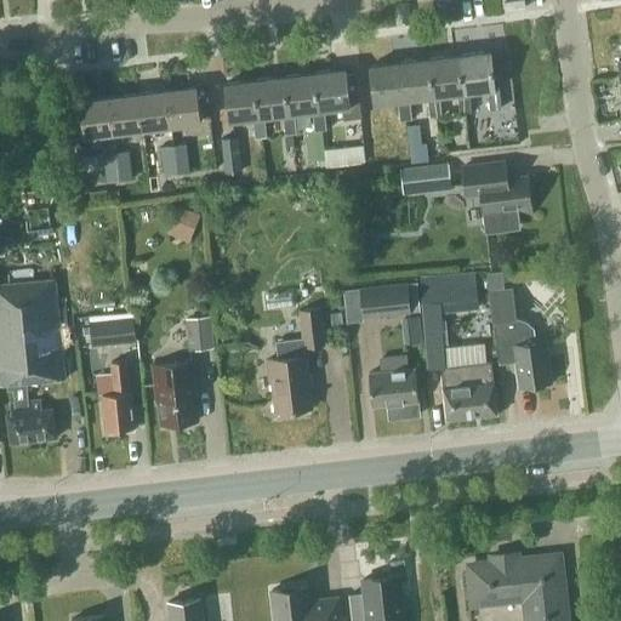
[(490,56),(490,51),(460,55),(463,92),(468,92),(488,90),(489,109),(501,108),(499,87),(495,87),(493,73),(490,56)]
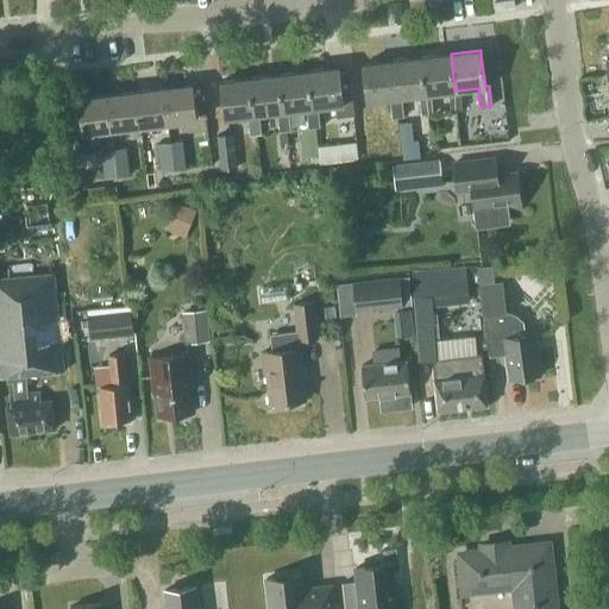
[(481,55),(483,71),(501,69),(498,52),(481,55)]
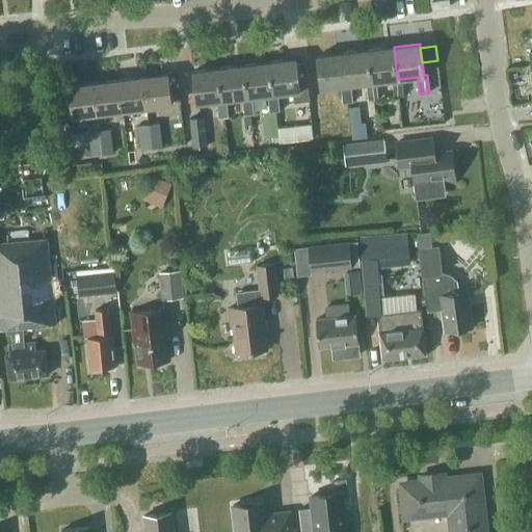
[(403,96),(401,79),(397,79),(394,47),(368,50),(372,82),(375,82),(392,80),(394,97),(403,96)]
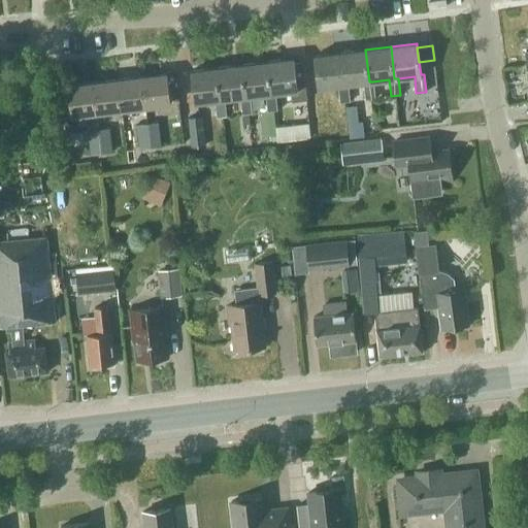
[(374,98),(372,81),(369,81),(365,50),(339,53),(343,85),(348,85),(363,83),(365,99),(374,98)]
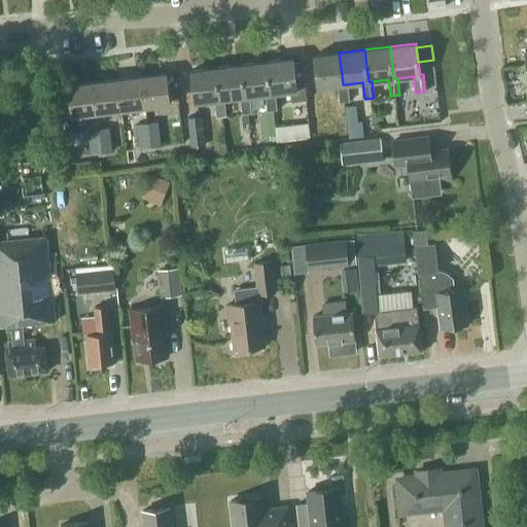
[(349,101),(347,84),(343,84),(339,53),(313,56),(317,88),(337,85),(339,102),(349,101)]
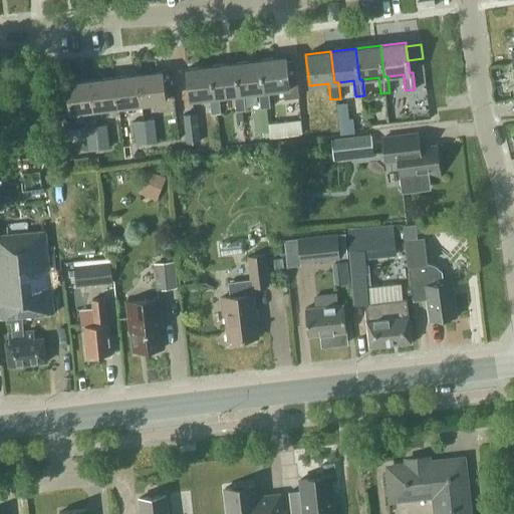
[(294,59),(286,60),(285,57),(260,60),(264,91),(267,90),(282,89),(283,99),(299,97),(294,59)]
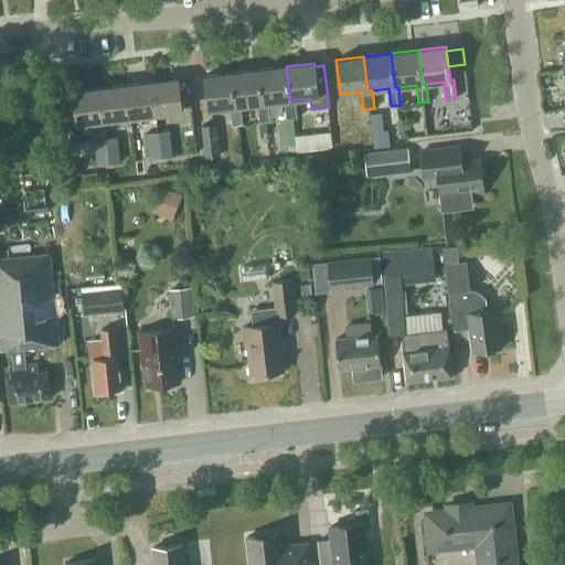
[(296,118),(294,99),(290,100),(286,66),(258,70),(263,104),(267,103),(284,102),(286,119),(287,132),(294,131),(292,118),(296,118)]
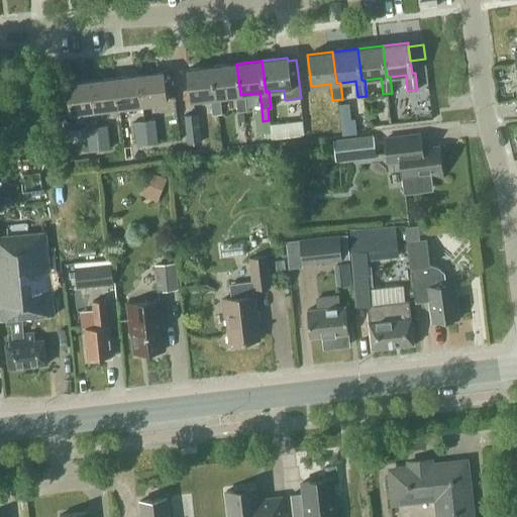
[(246,111),(244,94),(240,95),(236,64),(212,67),(216,98),(219,97),(235,96),(238,122),(244,121),(243,111),(246,111)]
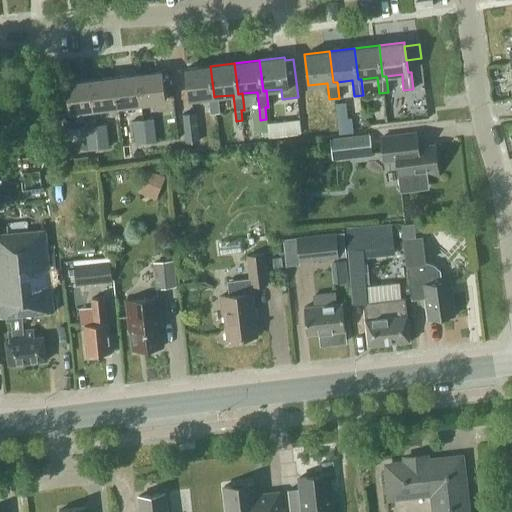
[(219,113),(217,96),(214,97),(210,66),(185,69),(188,100),(208,98),(210,114),(219,113)]
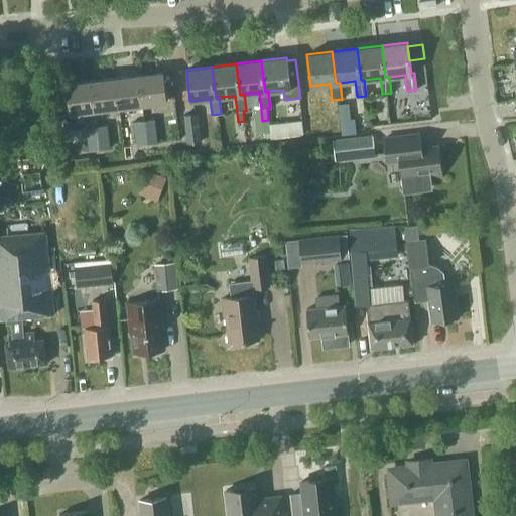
[(141,105),(165,102),(162,73),(138,75),(141,105)]
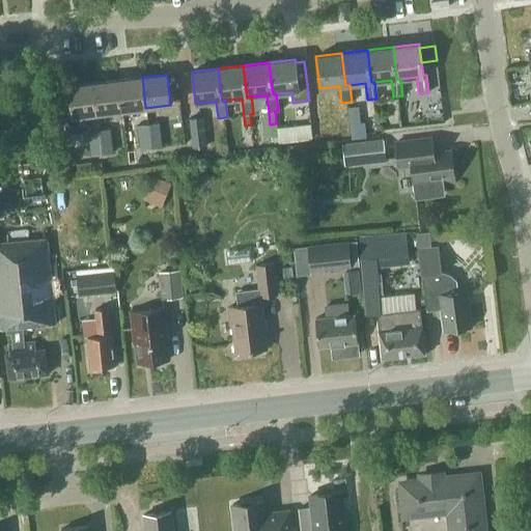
[(121,111),(145,108),(142,77),(117,80),(121,111)]
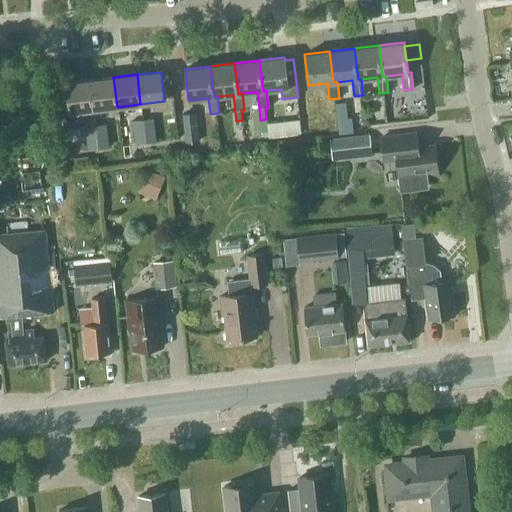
[(93,110),(117,107),(113,77),(90,80),(93,110)]
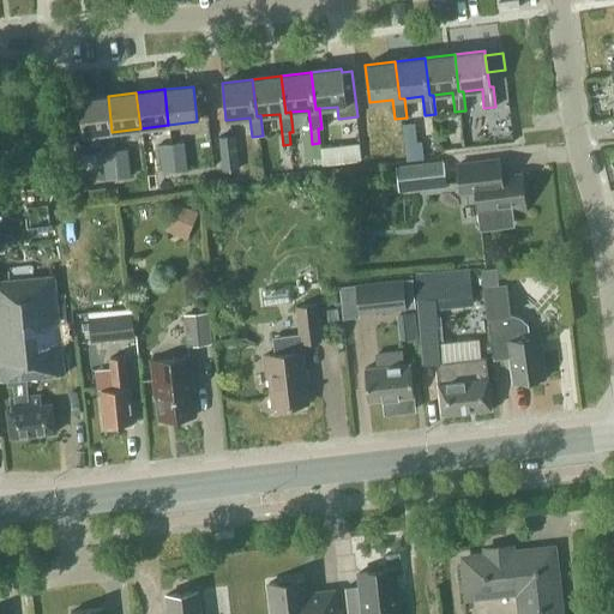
[(112,132),(108,96),(78,100),(83,136),(100,133),(102,154),(90,155),(94,179),(104,178),(104,180),(118,179),(114,150),(112,132)]
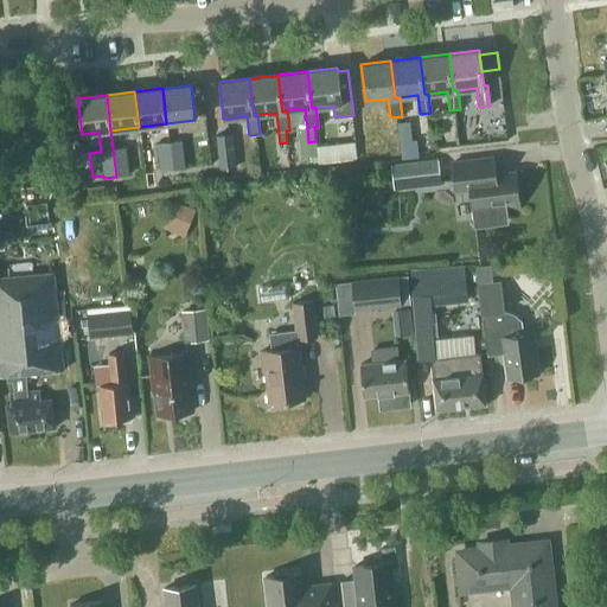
[(236,167),(231,133),(216,135),(219,170),(236,167)]
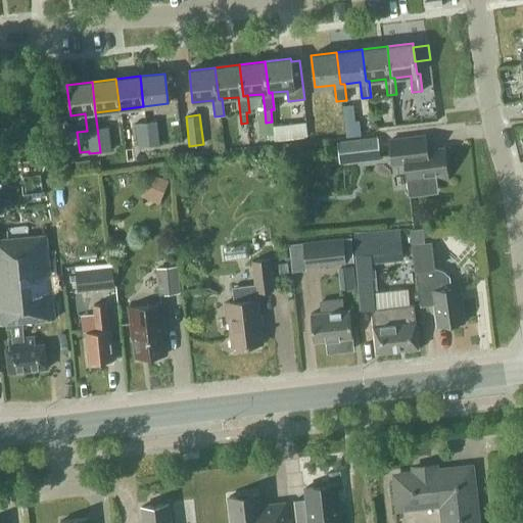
[(146,123),(148,146),(159,145),(156,121),(146,123)]
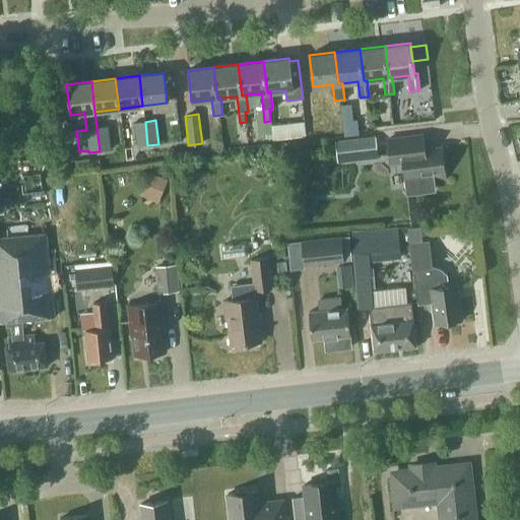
[(355,130),(355,121),(344,122),(344,131),(355,130)]
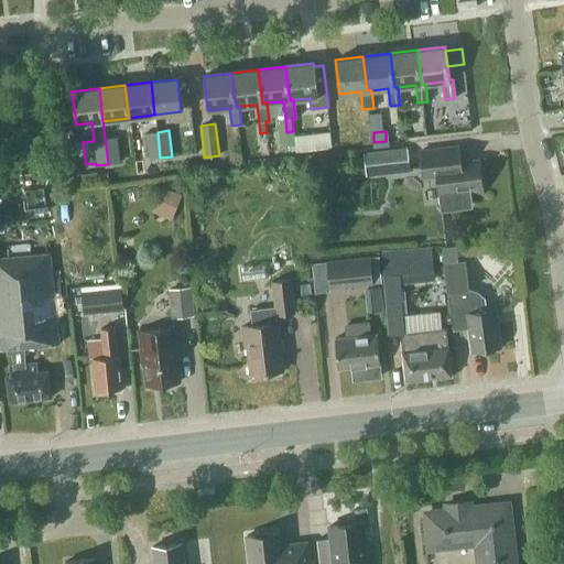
[(145,133),(148,159),(160,158),(158,132),(145,133)]
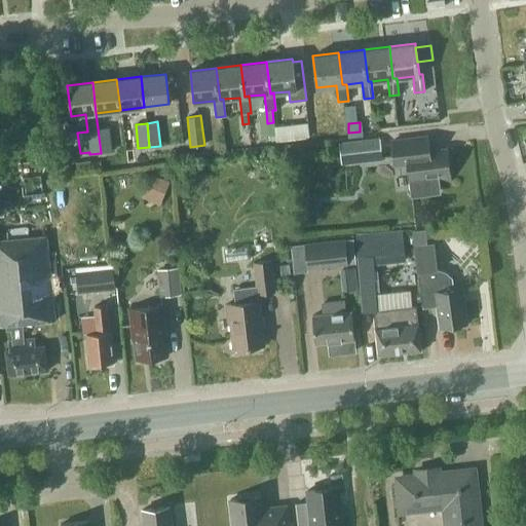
[(308,125),(275,129),(276,142),(309,139),(308,125)]
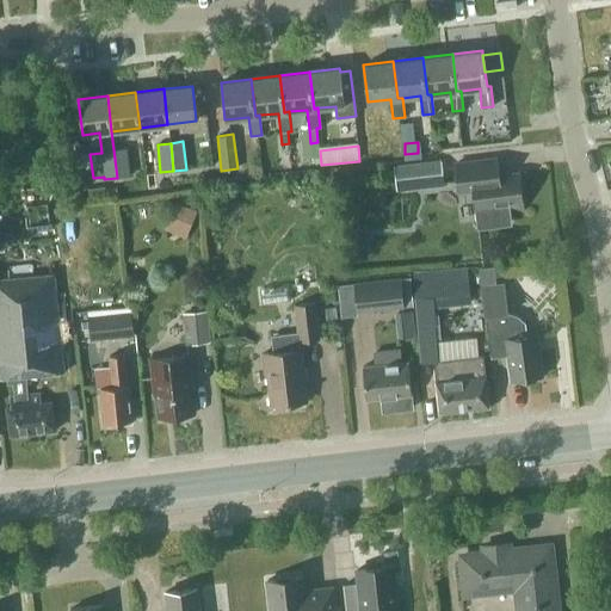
[(401,159),(400,147),(386,148),(387,160),(401,159)]
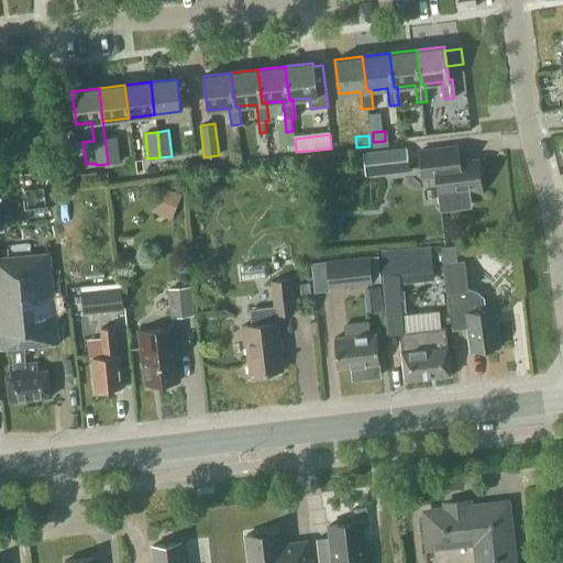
[(105,138),(108,164),(120,162),(117,136),(105,138)]
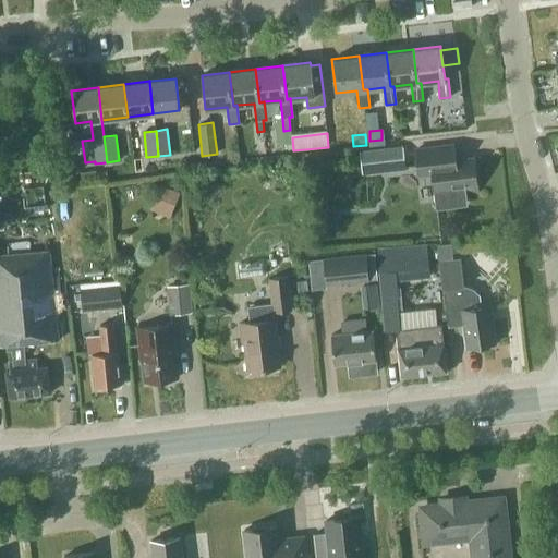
[(419,176),(432,173),(436,204),(453,202),(457,206),(463,205),(465,201),(464,194),(476,192),(473,158),(453,160),(452,145),(415,149),(419,176)]
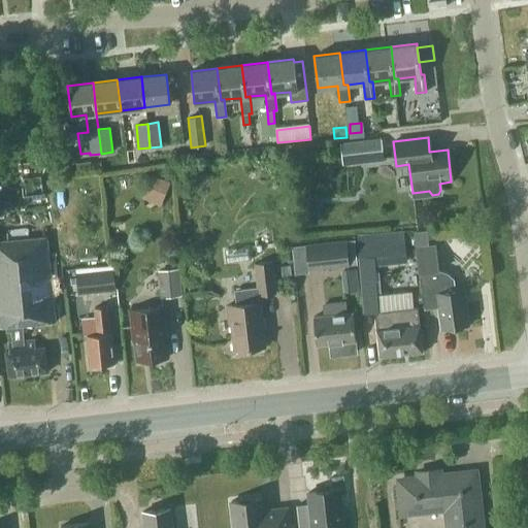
[(384,160),(382,138),(339,143),(341,165),(384,160)]
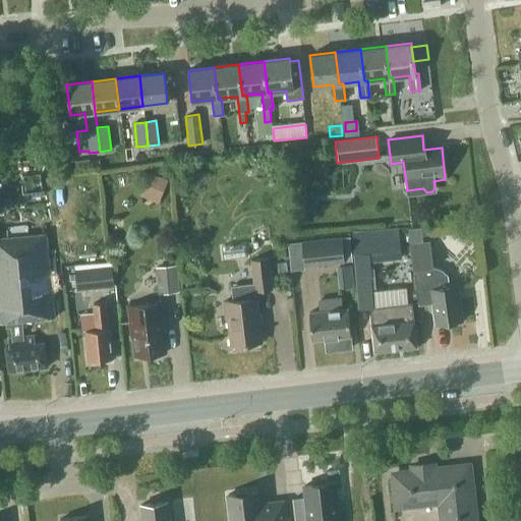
[(168,179),(150,171),(139,194),(158,204),(168,179)]
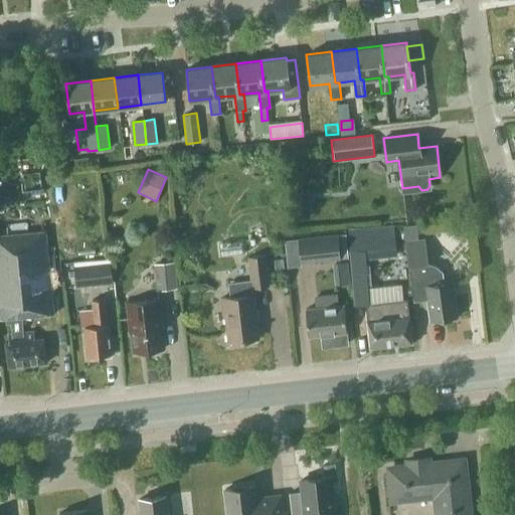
[(42,194),(39,172),(22,174),(24,196),(42,194)]
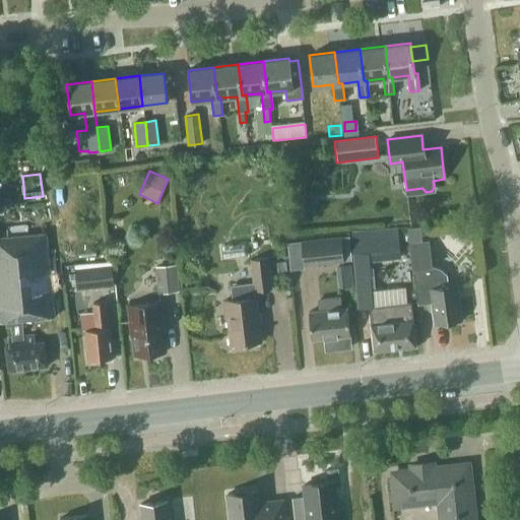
[(299,210),(300,221),(313,219),(312,209),(299,210)]
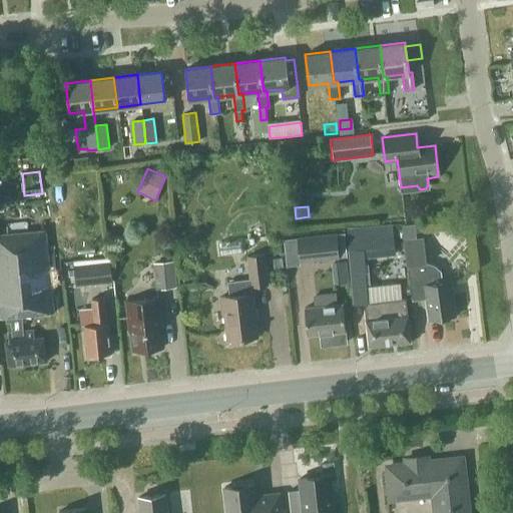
[(404,239),(416,237),(416,232),(426,230),(425,222),(402,225),(404,239)]
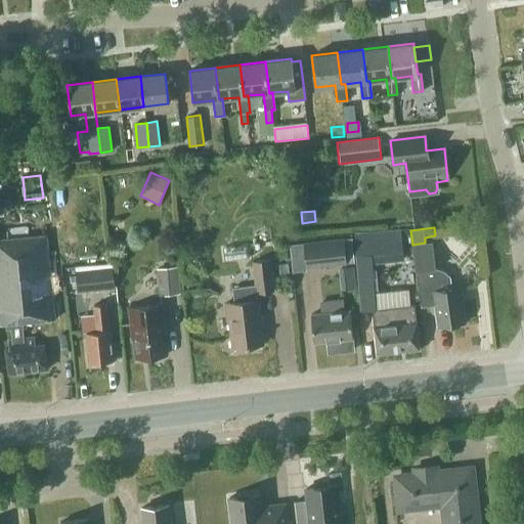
[(413,306),(376,310),(372,255),(403,253),(401,229),(353,233),(355,254),(360,312),(372,311),(376,353),(419,348),(413,306)]
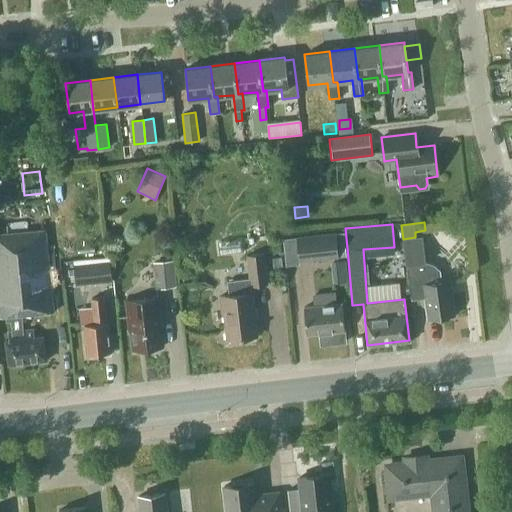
[(45,230),(7,233),(7,225),(0,225),(0,317),(6,317),(7,321),(11,321),(12,332),(7,332),(8,341),(5,341),(7,365),(45,362),(43,337),(34,338),(33,330),(21,331),(20,315),(53,312),(45,230)]
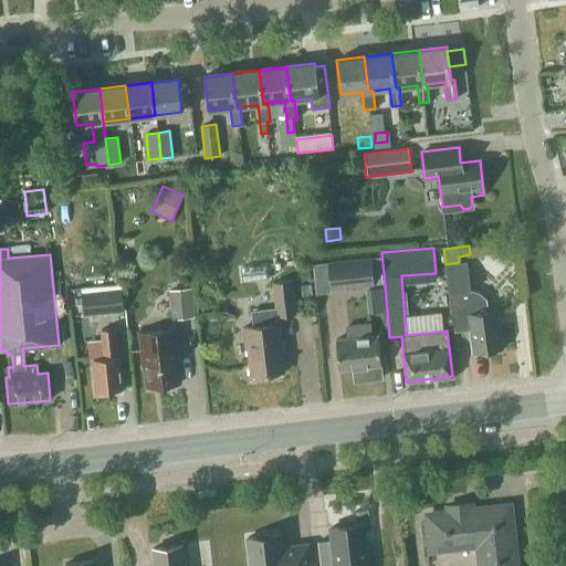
[(374,284),(371,258),(313,264),(316,290),(374,284)]
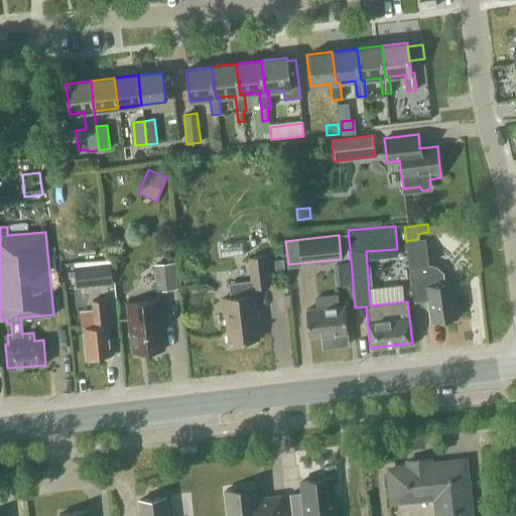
[(453,282),(444,284),(442,273),(436,268),(428,265),(425,241),(407,243),(413,295),(427,294),(431,320),(458,317),(453,282)]
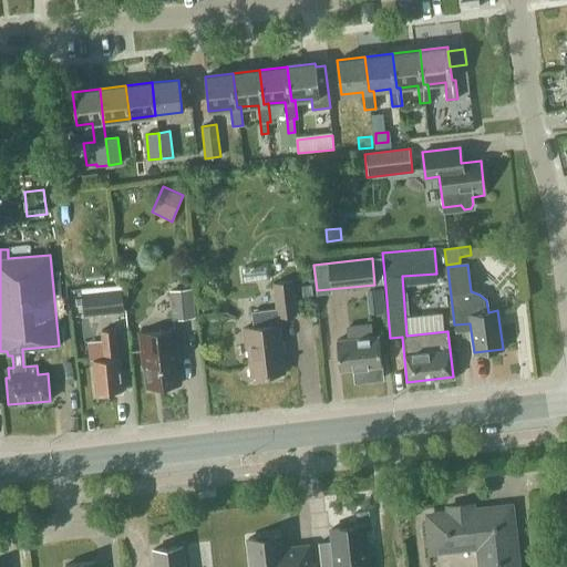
[(278,317),(296,315),(292,281),(274,284),(276,309),(251,311),(254,328),(243,329),(245,347),(248,347),(251,377),(284,372),(278,317)]
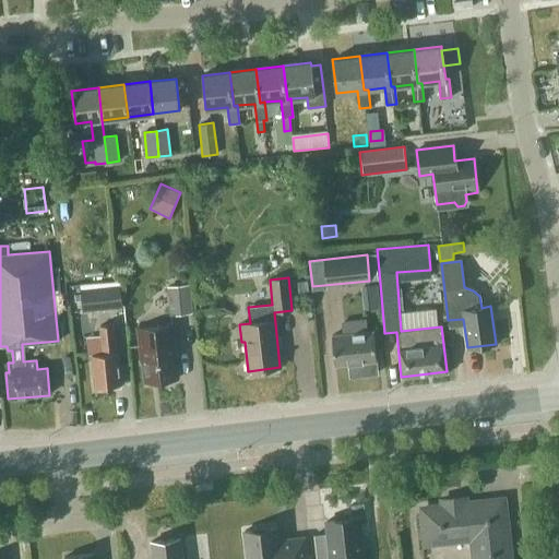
[(122,308),(120,284),(81,288),(83,312),(122,308)]
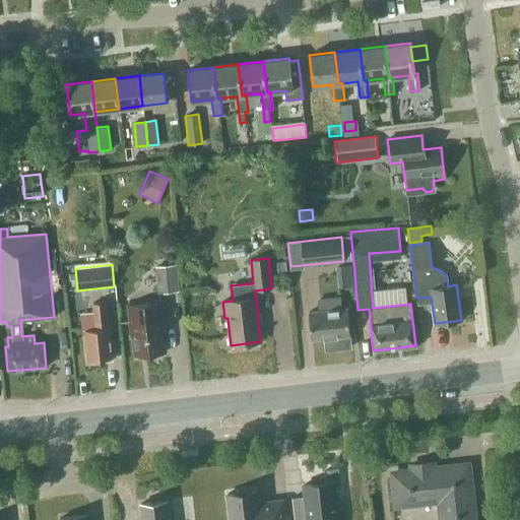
[(158,293),(178,291),(176,266),(156,268),(158,293)]
